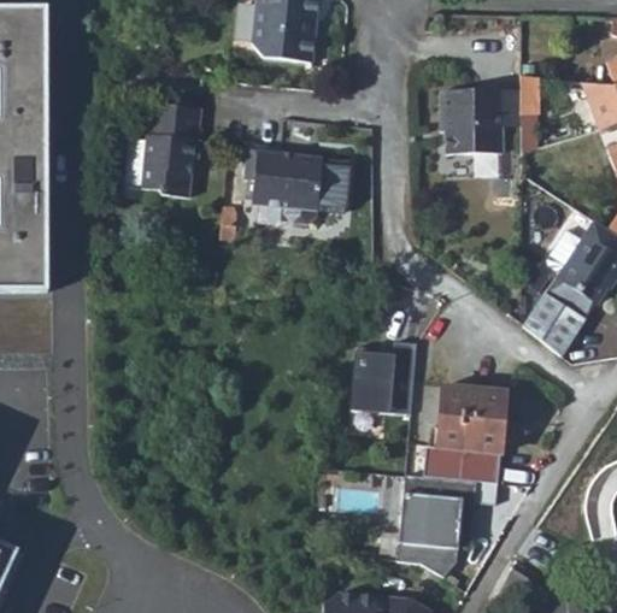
[(256,0),(252,37),(260,57),(310,62),(313,33),(306,31),(309,18),(316,18),(316,0),(256,0)]
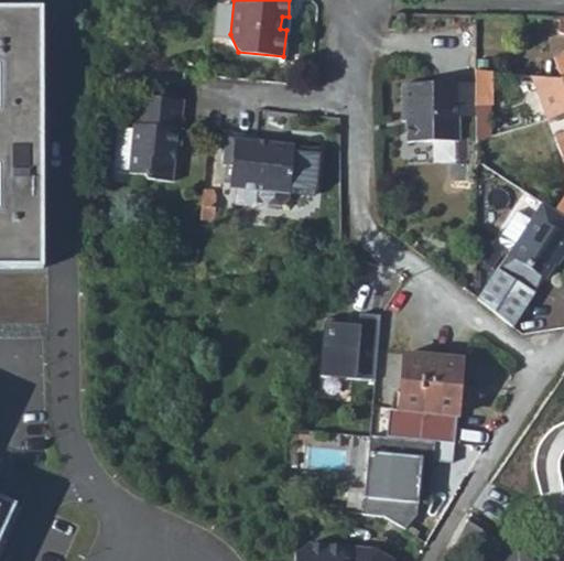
[(0,268),(42,269),(40,146),(39,9),(0,8),(0,268)]
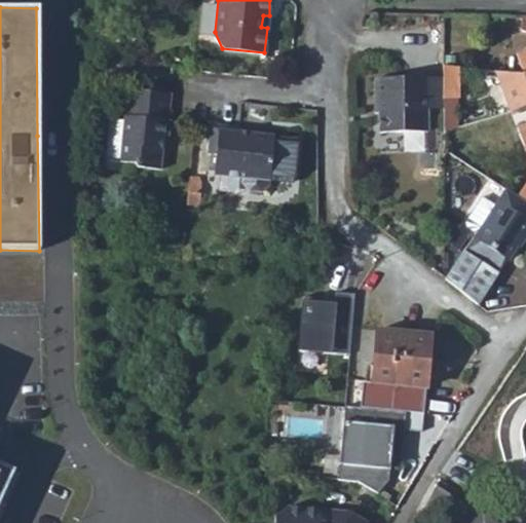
[(525,50),(517,54),(524,72),(525,70),(525,50)]
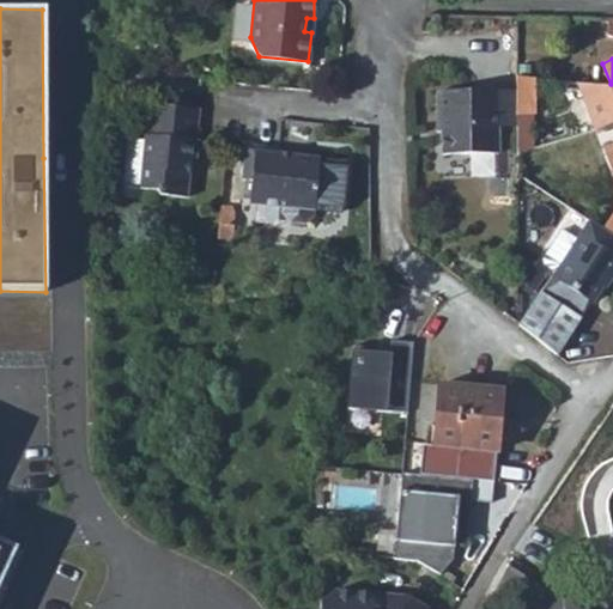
[(530,75),(511,73),(513,89),(513,103),(530,103),(530,75)]
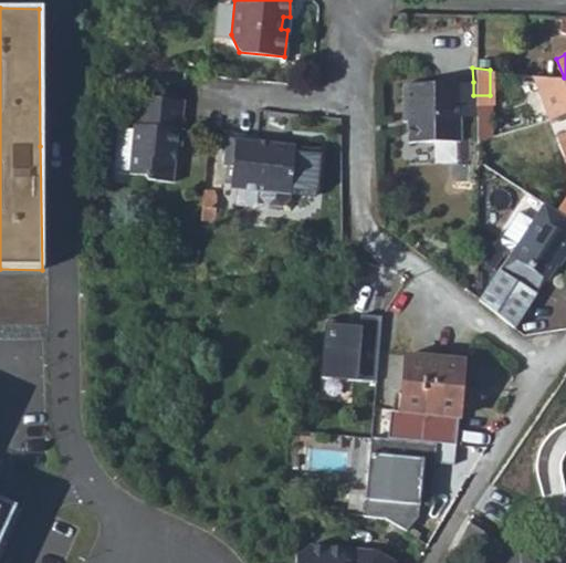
[(565,75),(564,77),(536,74),(549,114),(565,108),(565,75)]
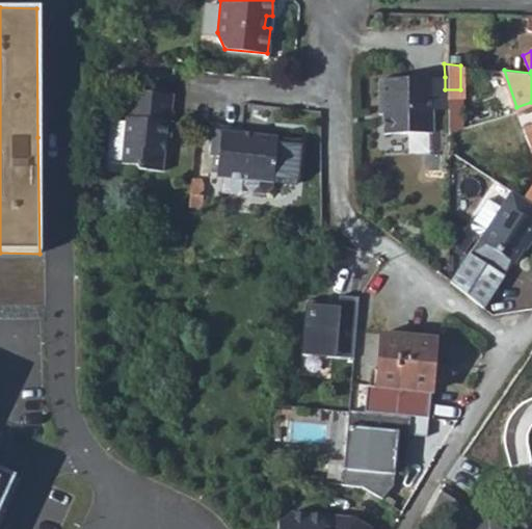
[(430,132),(429,107),(429,77),(378,77),(378,98),(383,99),(382,132),(430,132)]
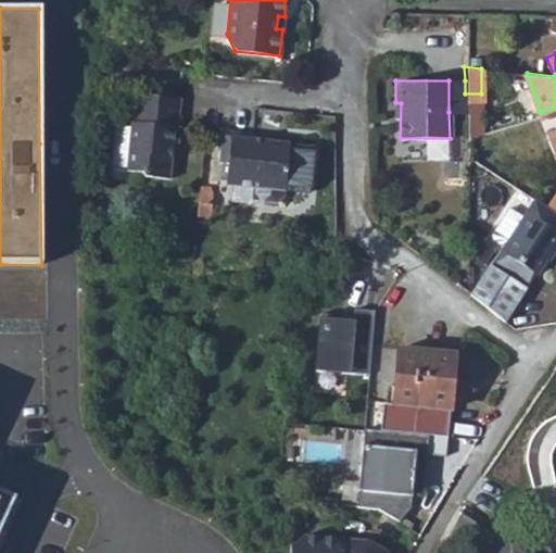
[(449,80),(449,112),(465,112),(465,93),(465,80),(449,80)]
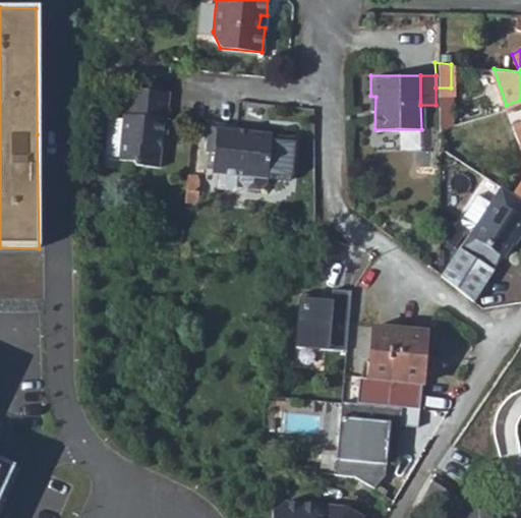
[(171,92),(129,88),(127,111),(124,110),(123,117),(120,154),(119,156),(133,158),(139,163),(160,166),(164,135),(169,135),(171,118),(169,118),(171,92)]
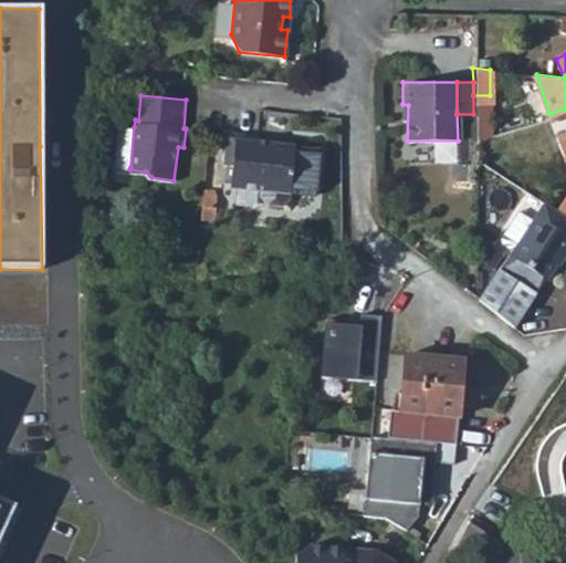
[(565,108),(549,114),(555,132),(565,128),(565,108)]
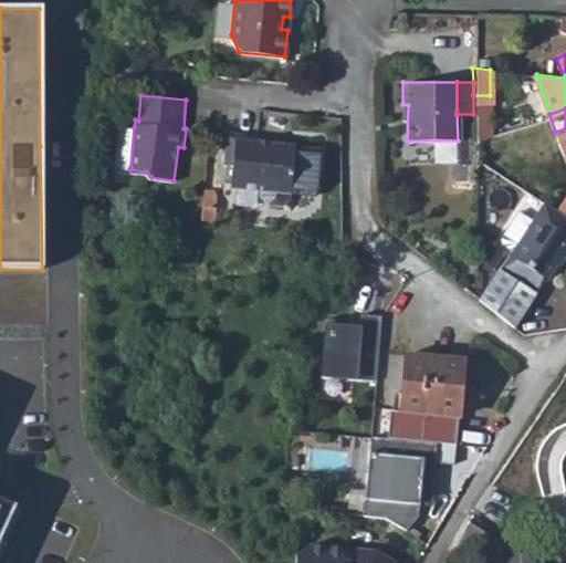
[(130,167),(134,127),(119,125),(115,166),(130,167)]
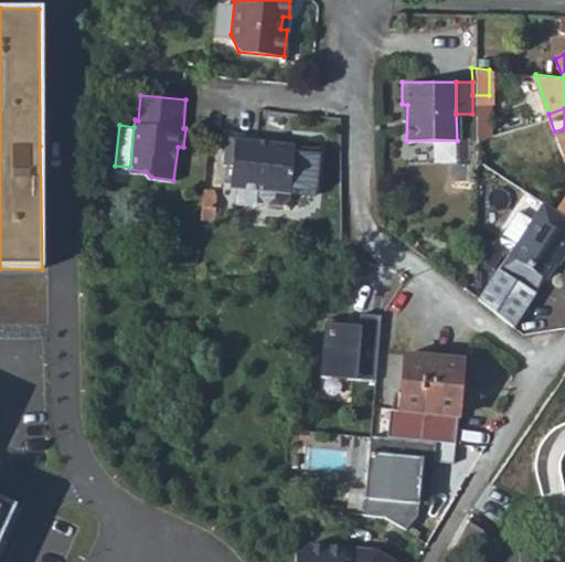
[(290,197),(291,188),(317,189),(321,142),(296,140),(296,139),(268,136),(267,141),(260,141),(262,135),(262,131),(227,128),(224,161),(234,162),(233,179),(236,184),(262,187),(260,192),(268,200),(281,201),(286,201),(290,197)]
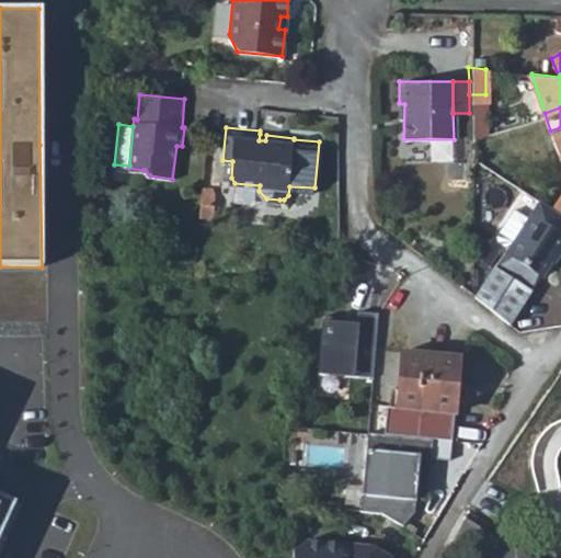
[(560,127),(550,131),(560,163),(560,127)]
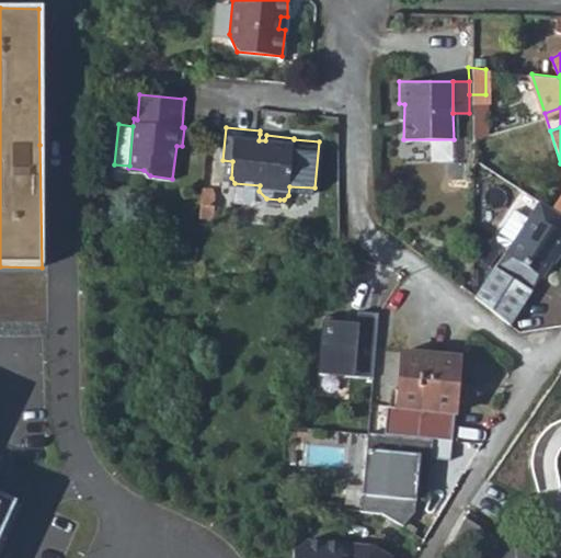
[(216,192),(201,191),(198,213),(214,215),(216,192)]
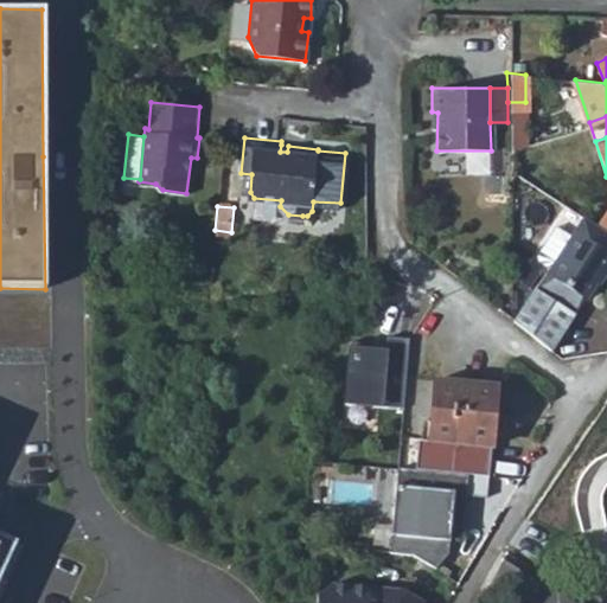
[(549,276),(588,299),(604,275),(606,277),(606,232),(598,228),(585,218),(573,238),(556,229),(538,257),(540,263),(551,271),(549,276)]
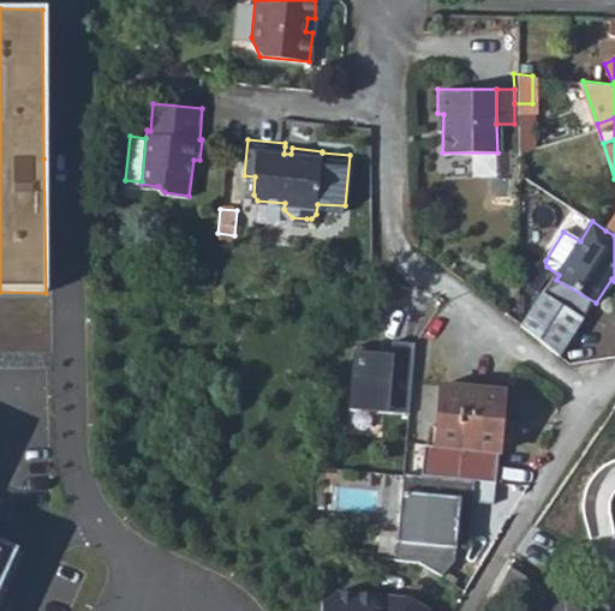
[(549,277),(533,265),(527,275),(542,287),(549,277)]
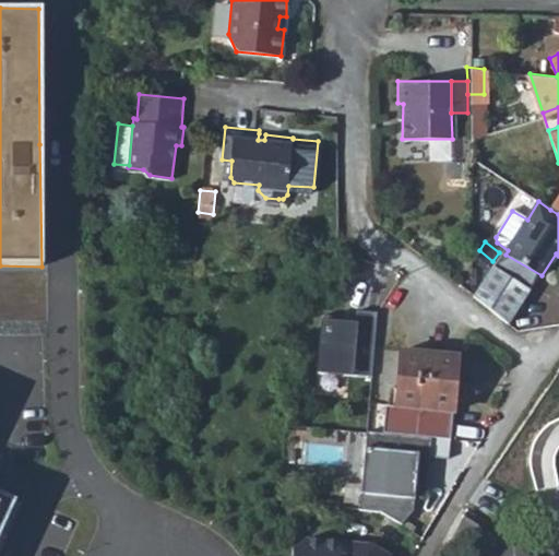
[(542,275),(506,255),(499,265),(532,290),(542,275)]
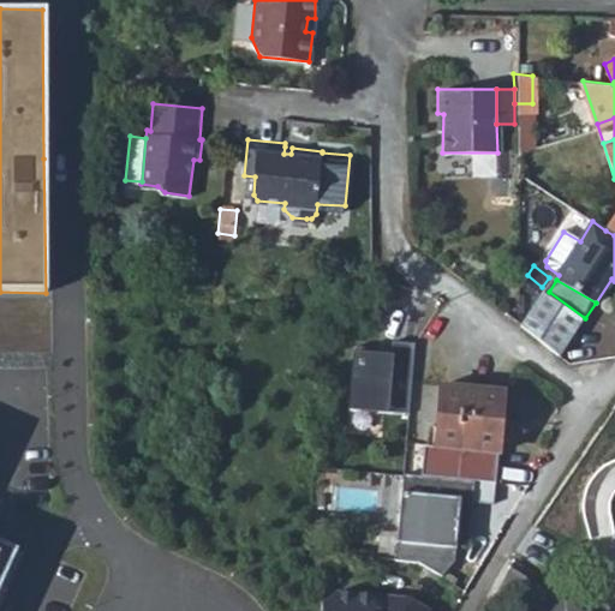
[(535,297),(578,329),(584,321),(585,318),(549,292),(542,287),(535,297)]
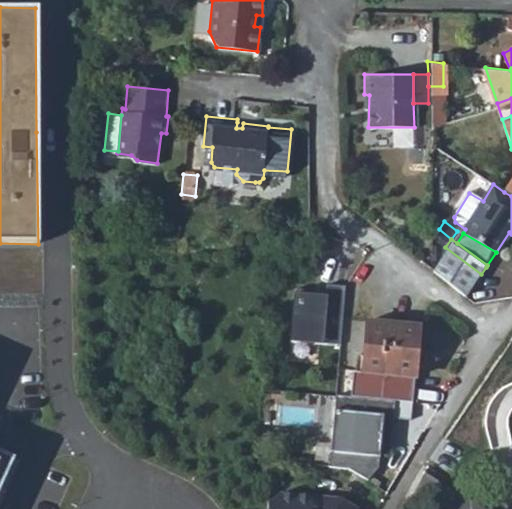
[(430,269),(467,297),(481,274),(445,247),(430,269)]
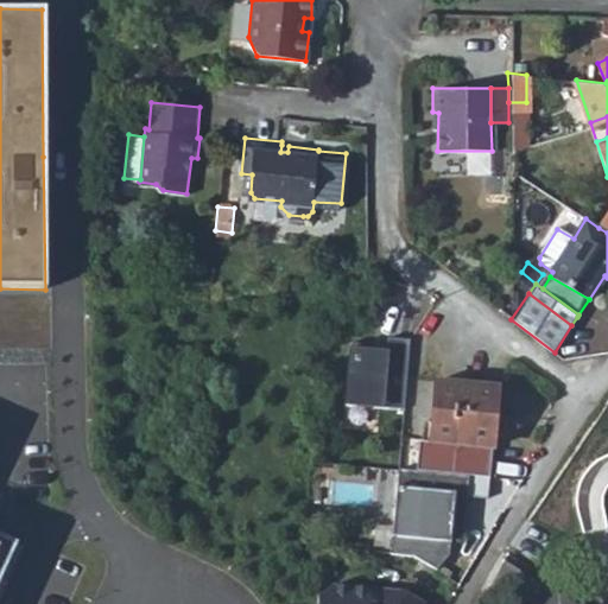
[(350,341),(346,402),(404,407),(410,337),(388,336),(387,349),(373,348),(374,342),(350,341)]
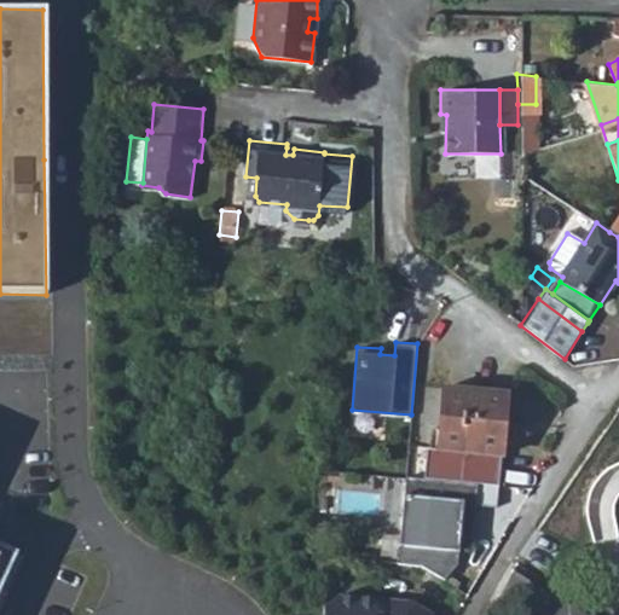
[(504,392),(439,387),(434,448),(427,447),(424,476),(476,481),(497,482),(504,392)]
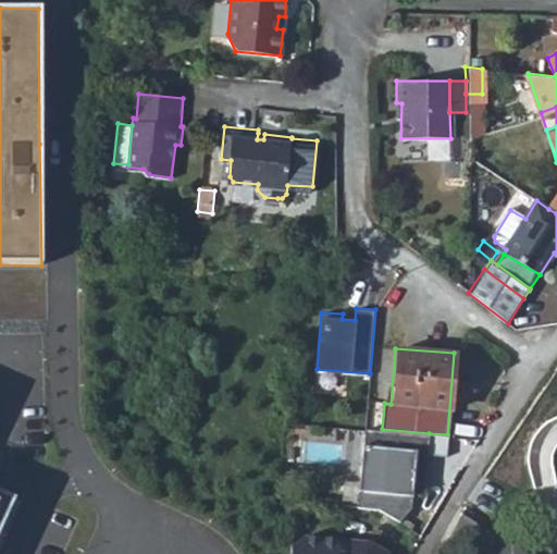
[(359,505),(381,507),(401,521),(411,506),(415,467),(425,468),(429,433),(382,429),(364,428),(359,505)]
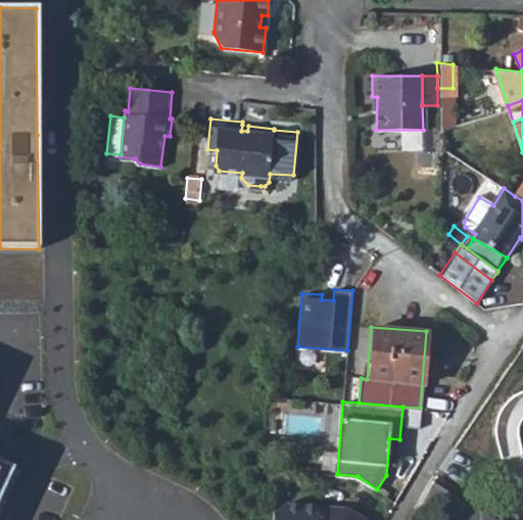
[(0,488),(11,463),(0,458),(0,488)]
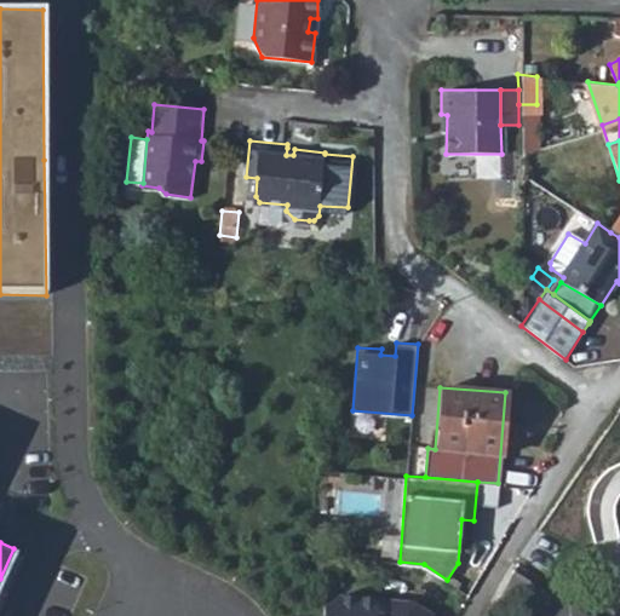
[(589,615),(550,592),(535,615),(589,615)]
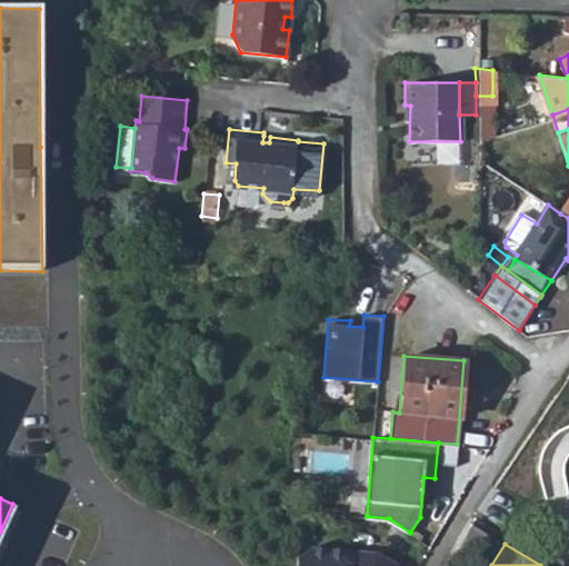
[(311,546),(300,556),(298,565),(396,565),(399,563),(380,552),(311,546)]
